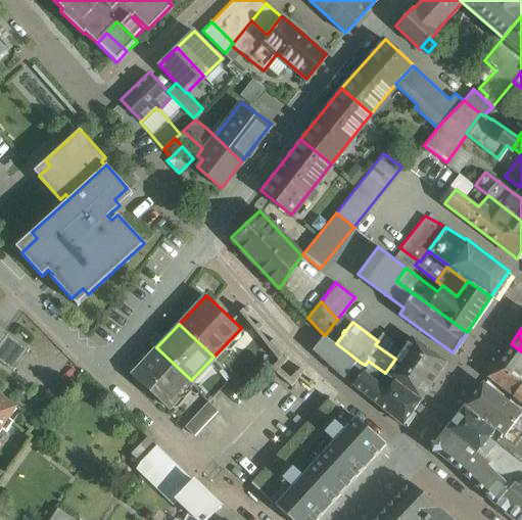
[(29,347),(7,331),(0,340),(0,359),(12,369),(29,347)]
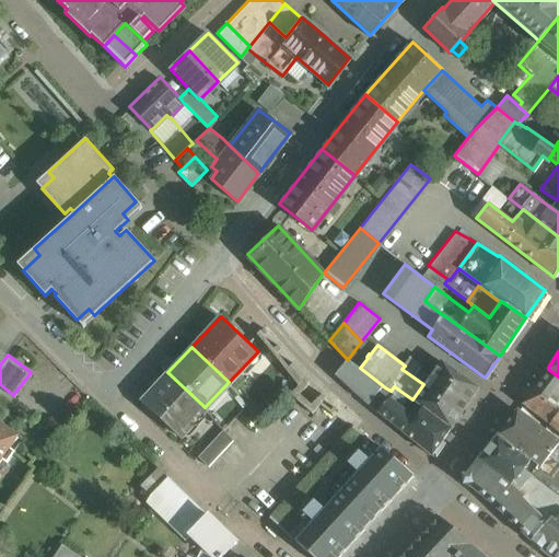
[(348,359),(347,358),(347,359),(335,373),(368,404),(377,412),(388,398),(394,403),(398,397),(393,394),(394,393),(391,391),(385,387),(360,368),(348,359)]
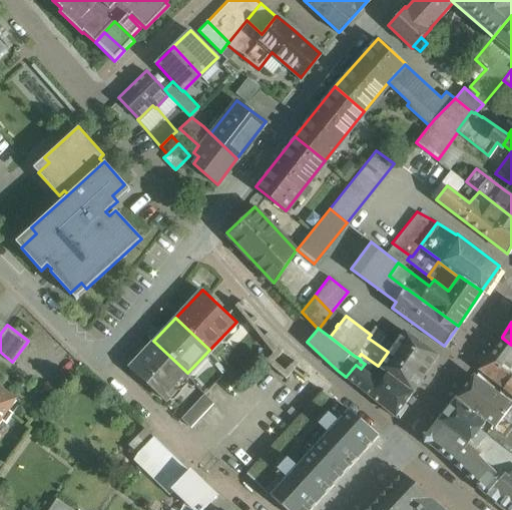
[(438,355),(403,330),(388,352),(378,366),(386,372),(412,391),(438,355)]
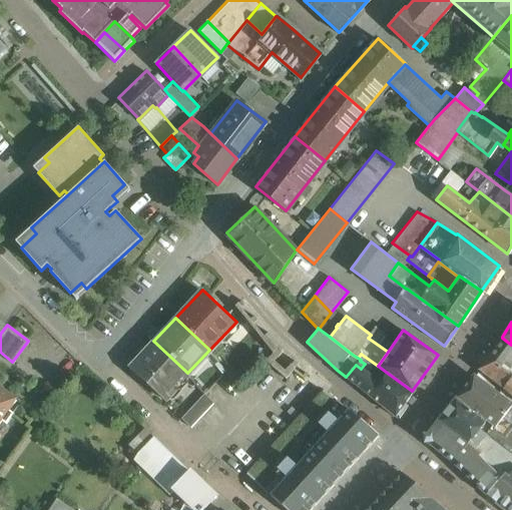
[(511,345),(502,338),(487,359),(511,376),(511,377),(511,345)]
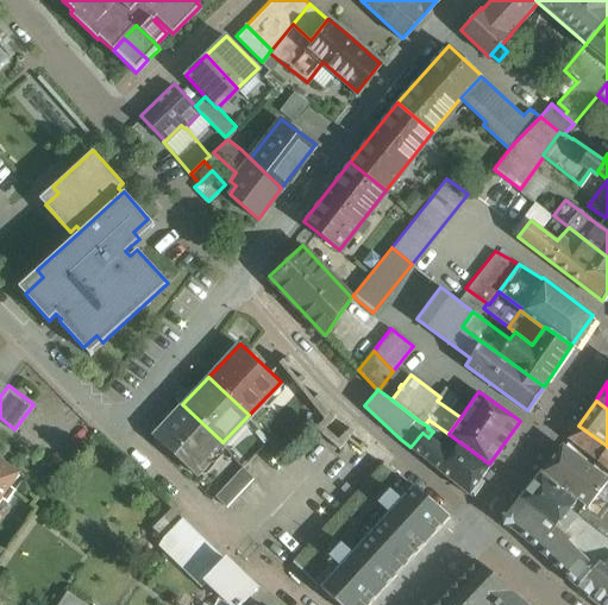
[(182,404),(155,434),(195,472),(223,442),(220,440),(182,404)]
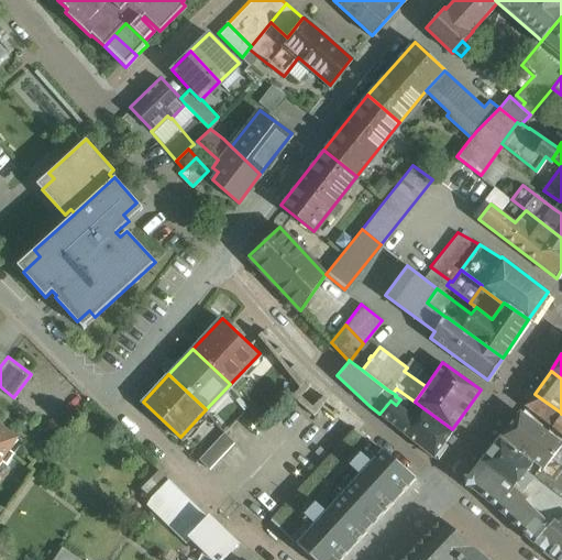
[(561,414),(561,413),(535,394),(526,405),(559,429),(561,432),(561,414)]
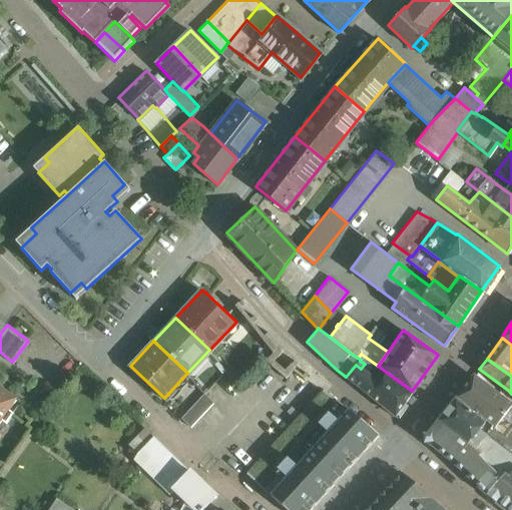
[(412,391),(386,372),(386,374),(379,382),(361,369),(356,365),(346,377),(395,416),(412,391)]
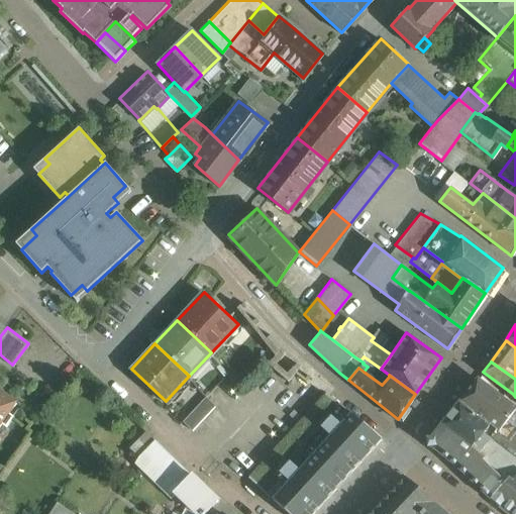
[(301,378),(295,373),(288,381),(294,385),(301,378)]
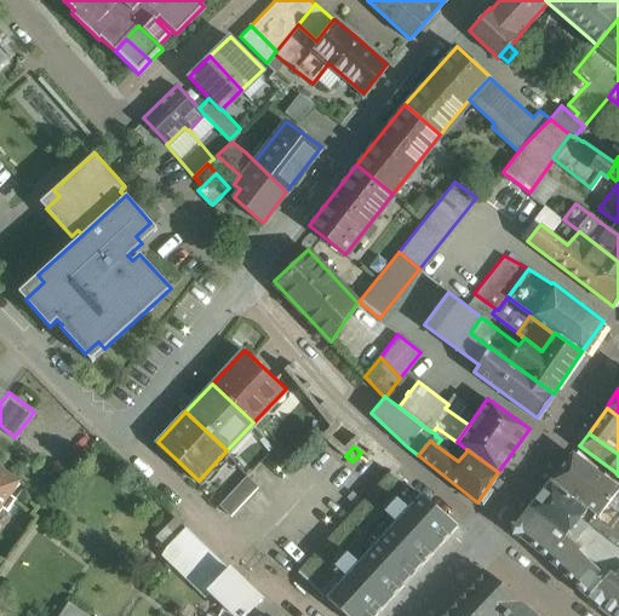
[(618,488),(572,453),(551,479),(586,507),(585,508),(579,517),(600,534),(601,533),(618,547),(618,488)]
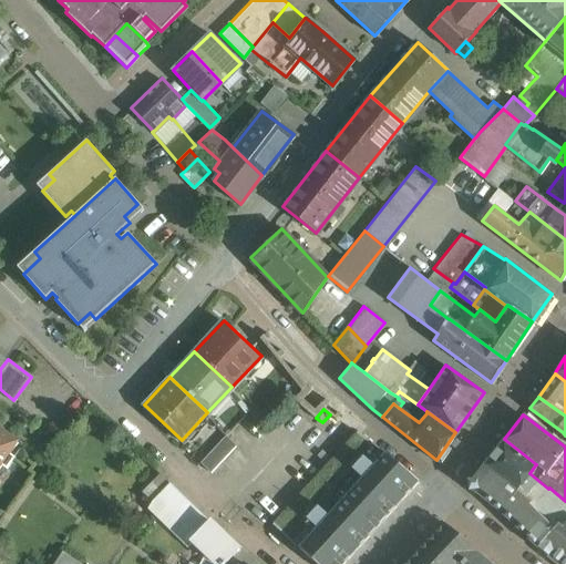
[(17,440),(0,429),(0,463),(1,462),(7,467),(14,455),(9,451),(17,440)]
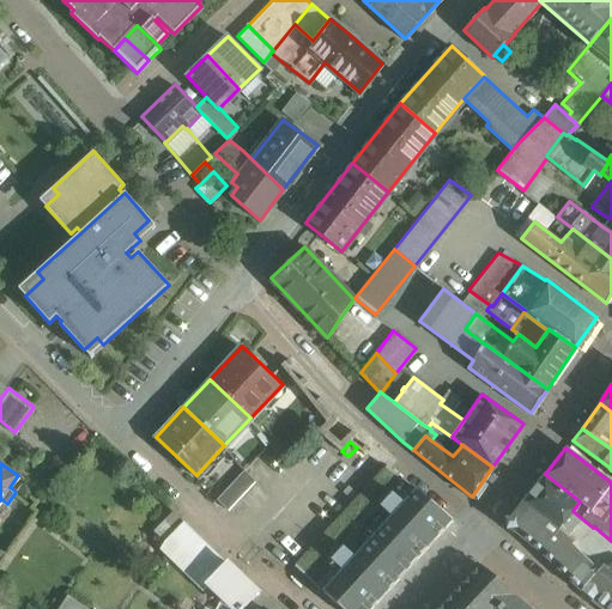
[(359,493),(420,552),(452,518),(416,489),(416,488),(386,464),(359,493)]
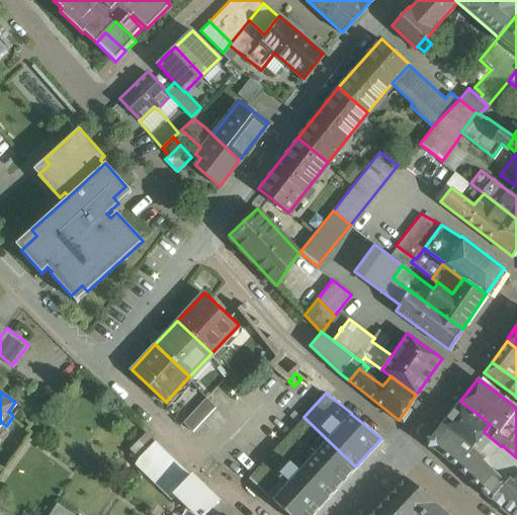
[(205,396),(182,421),(192,430),(213,406),(205,396)]
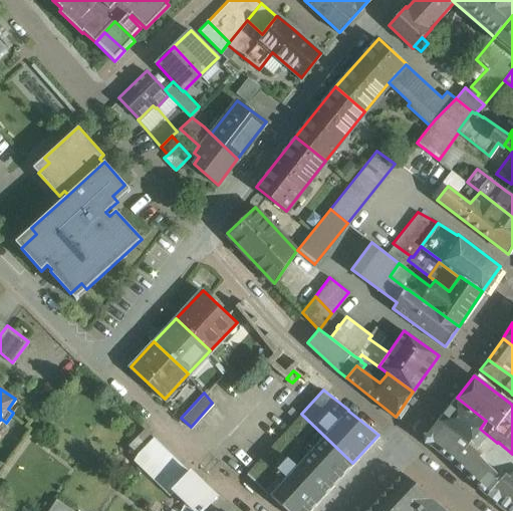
[(497,443),(480,429),(485,422),(457,399),(439,422),(481,455),(478,457),(500,479),(503,476),(507,479),(510,475),(489,453),(497,443)]
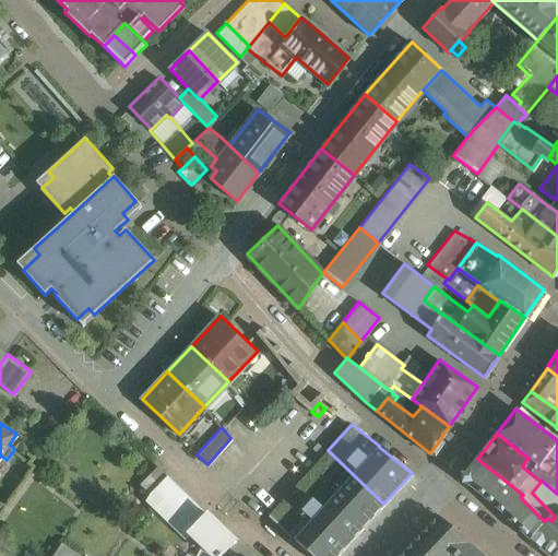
[(298,483),(354,536),(383,504),(328,450),(298,483)]
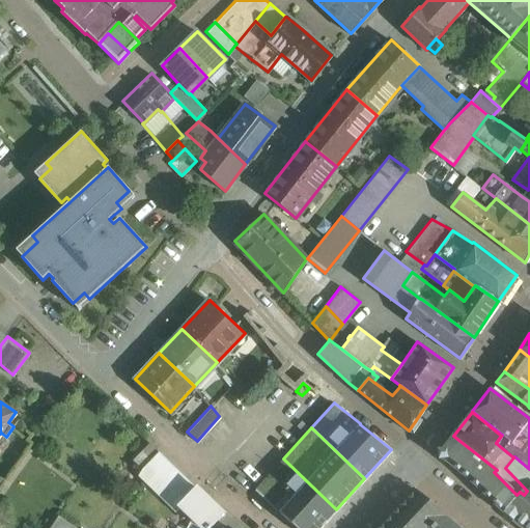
[(453,436),(452,436),(441,449),(442,456),(470,479),(503,510),(517,495),(494,472),(497,470),(453,436)]
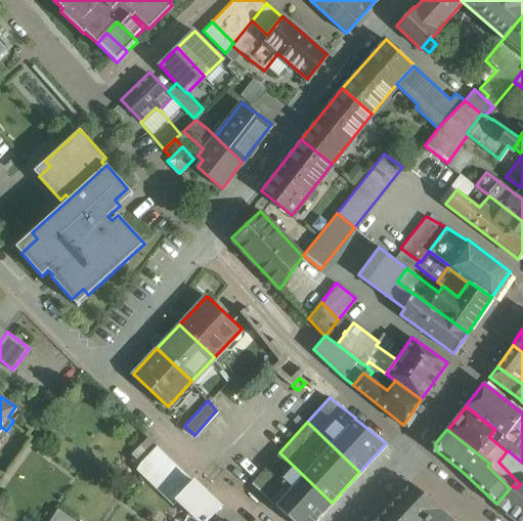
[(147,435),(131,452),(140,462),(157,444),(147,435)]
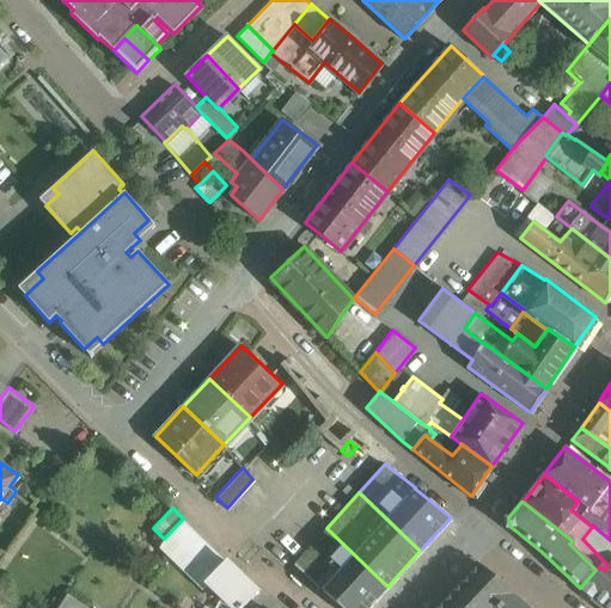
[(226,560),(183,519),(164,539),(159,546),(202,588),(208,582),(207,581),(226,560)]
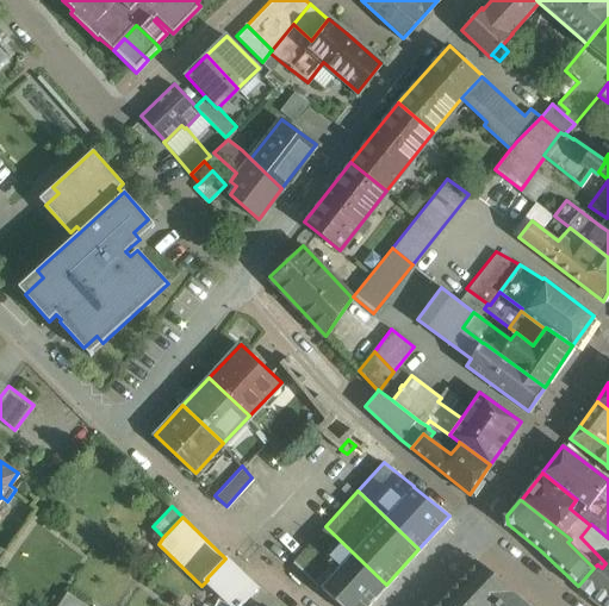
[(608,538),(591,524),(590,525),(580,537),(606,563),(608,558),(608,538)]
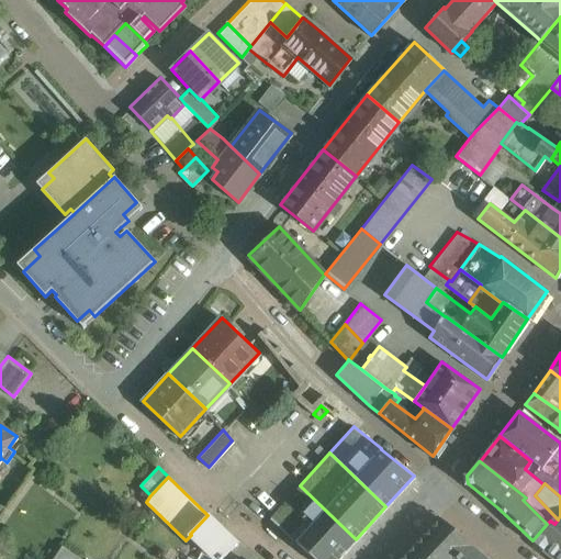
[(337,558),(356,539),(300,485),(269,517),(295,541),(314,558),(337,558)]
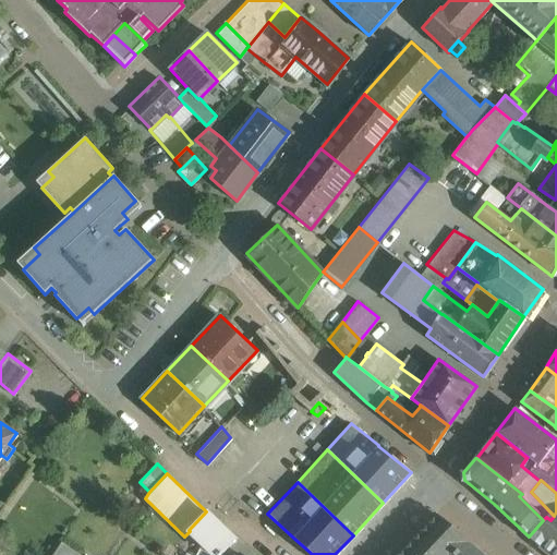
[(217,554),(233,539),(206,511),(189,530),(190,531),(214,554),(217,554)]
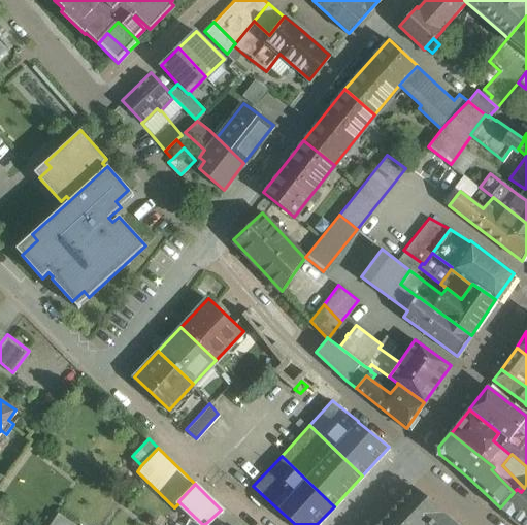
[(445,512),(412,484),(371,524),(431,524),(445,512)]
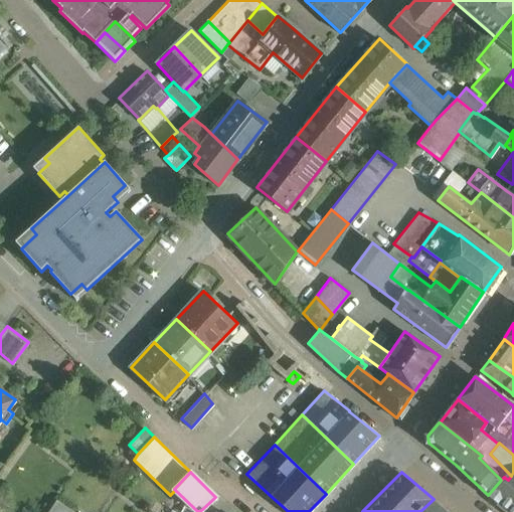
[(513,511),(513,472),(511,476),(508,480),(504,477),(501,480),(488,495),(491,499),(508,511),(513,511)]
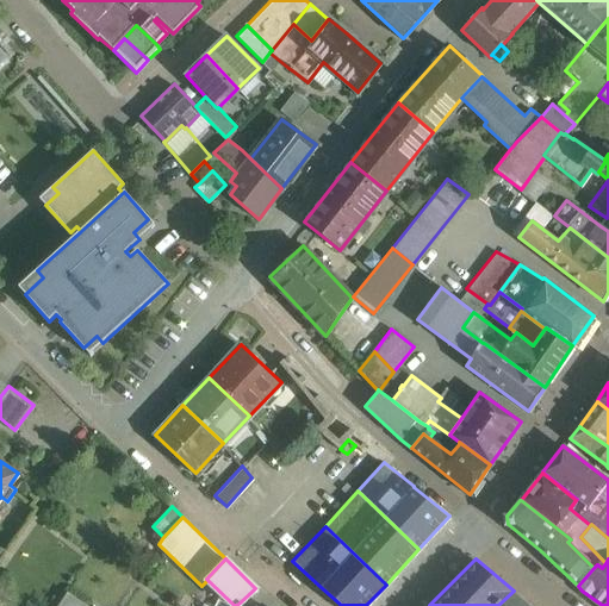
[(67,589),(56,605),(91,605),(67,589)]
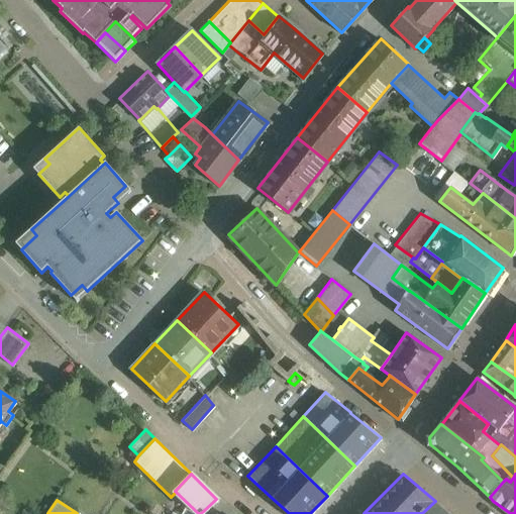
[(449,513),(435,501),(422,513),(449,513)]
